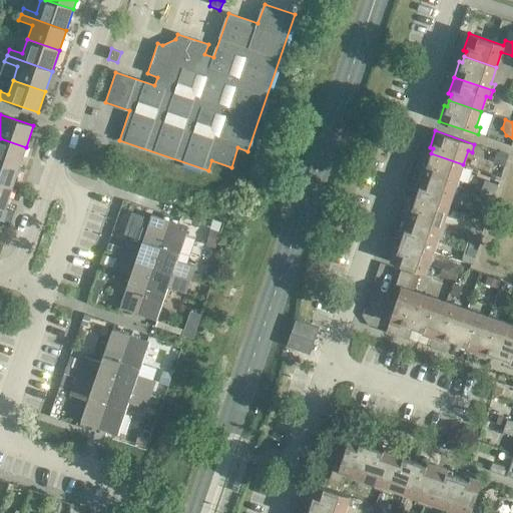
[(26,147),(0,138),(0,160),(19,167),(26,147)]
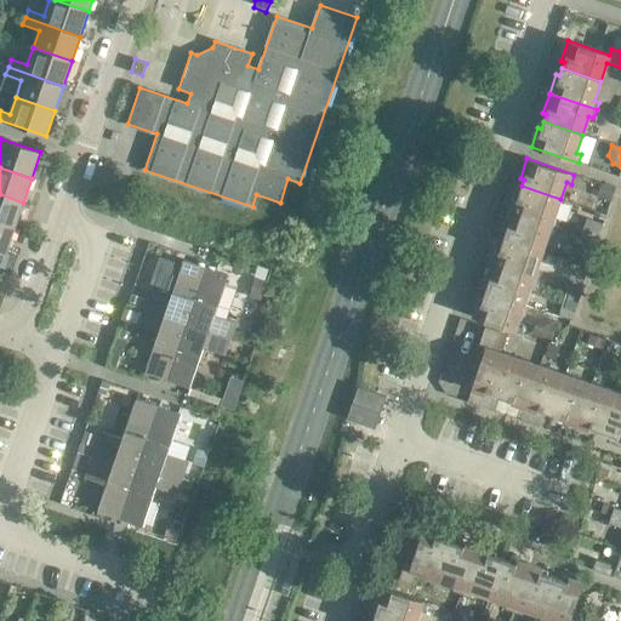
[(615,188),(602,184),(597,198),(610,203),(615,188)]
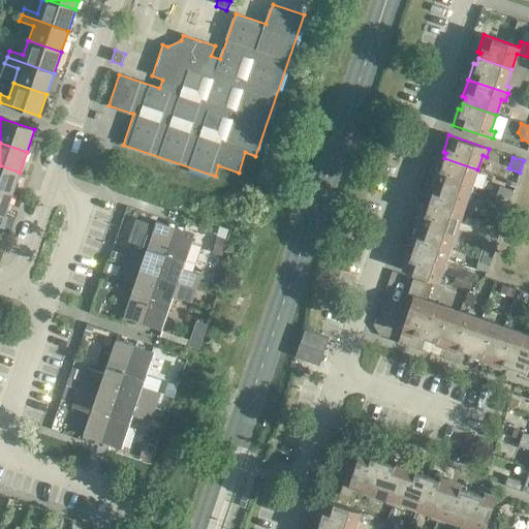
[(477,169),(444,158),(442,165),(439,164),(433,180),(473,194),(476,187),(472,186),(477,169)]
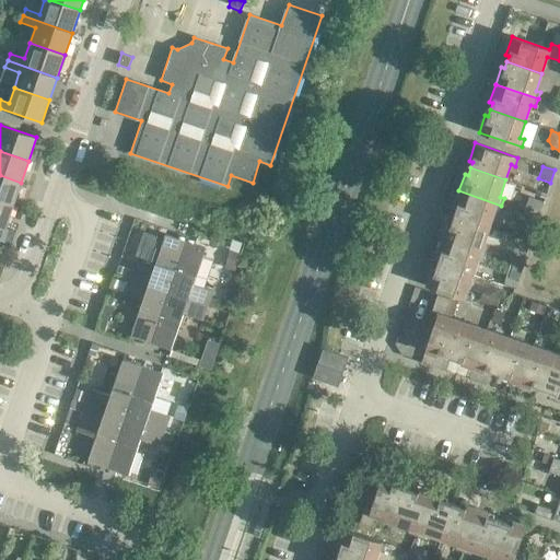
[(21,183),(0,175),(0,200),(13,206),(21,183)]
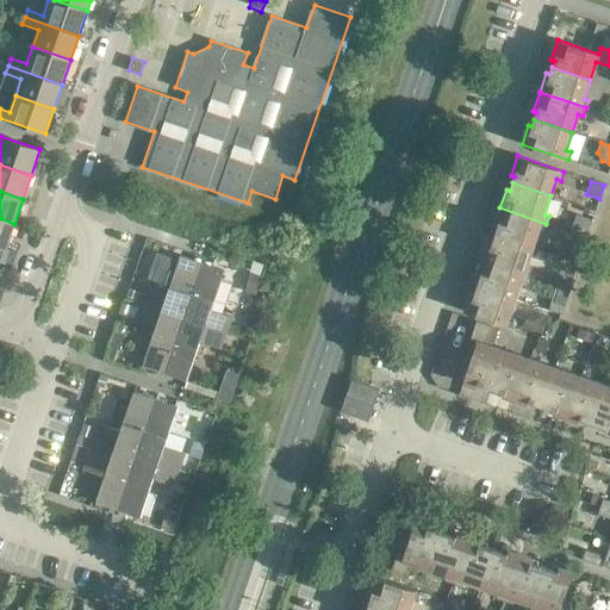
[(546,224),(499,207),(493,226),(497,228),(495,235),(533,248),(539,231),(543,232),(546,224)]
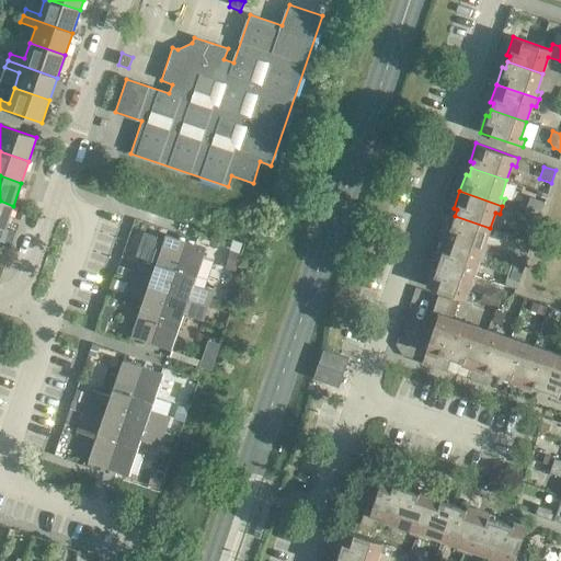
[(539,218),(546,202),(530,196),(524,213),(539,218)]
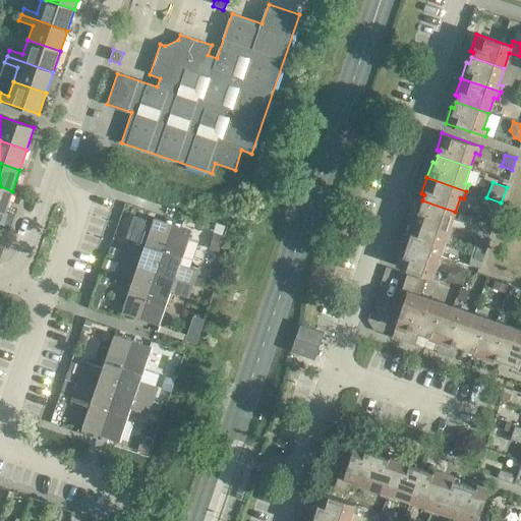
[(12,191),(0,186),(0,211),(5,213),(12,191)]
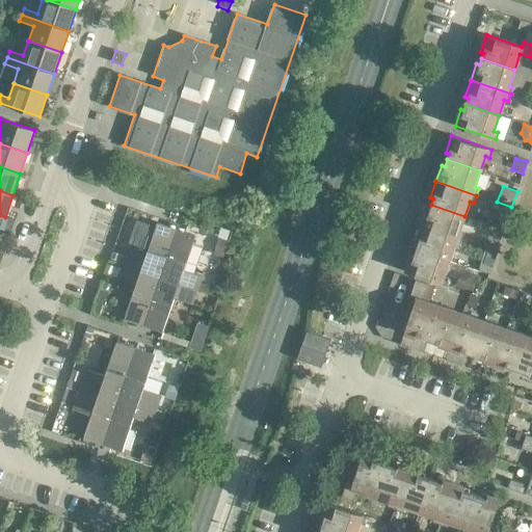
[(464,216),(431,205),(429,211),(426,210),(420,227),(460,240),(463,233),(459,232),(464,216)]
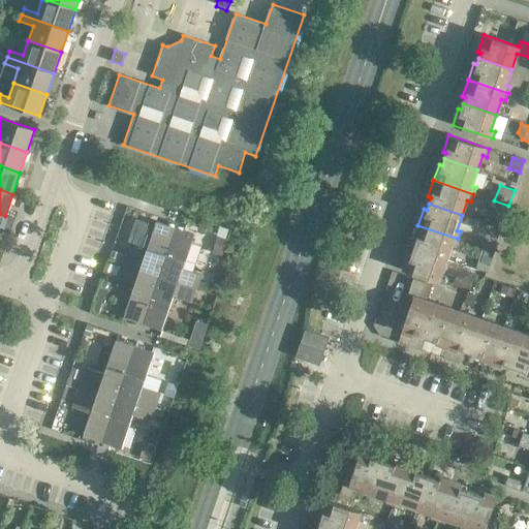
[(157,221),(150,242),(132,236),(122,263),(159,276),(176,227),(157,221)]
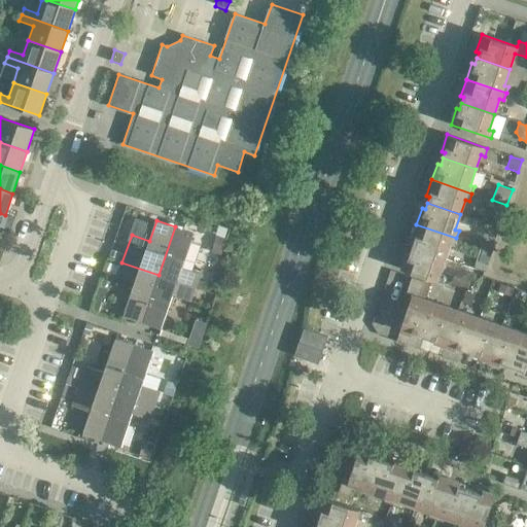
[(456,238),(416,224),(411,240),(414,241),(412,248),(445,259),(450,244),(454,245),(456,238)]
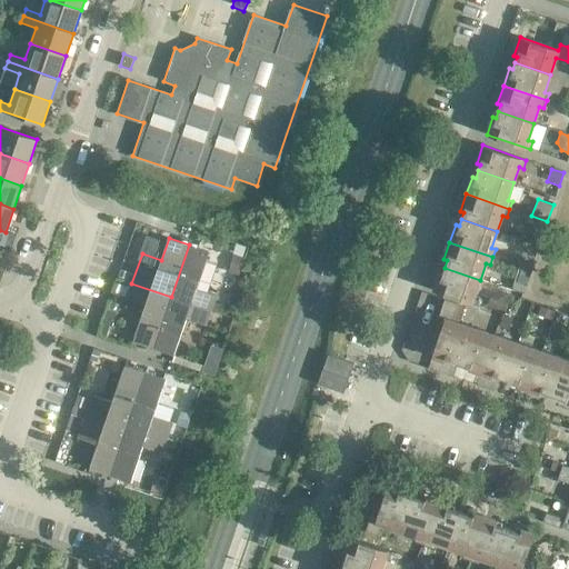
[(209,252),(189,245),(171,297),(210,310),(216,296),(207,292),(217,265),(206,261),(209,252)]
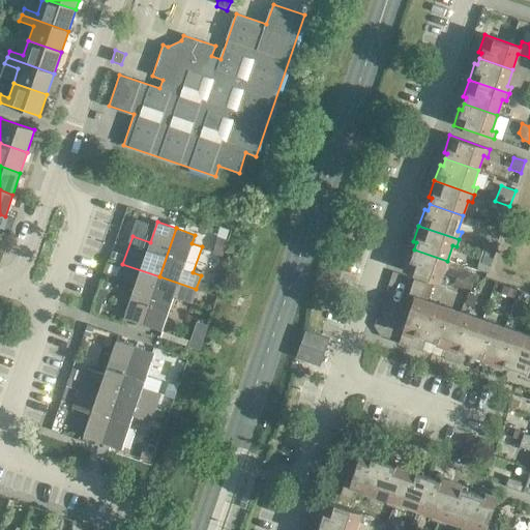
[(499,235),(488,231),(482,246),(494,251),(499,235)]
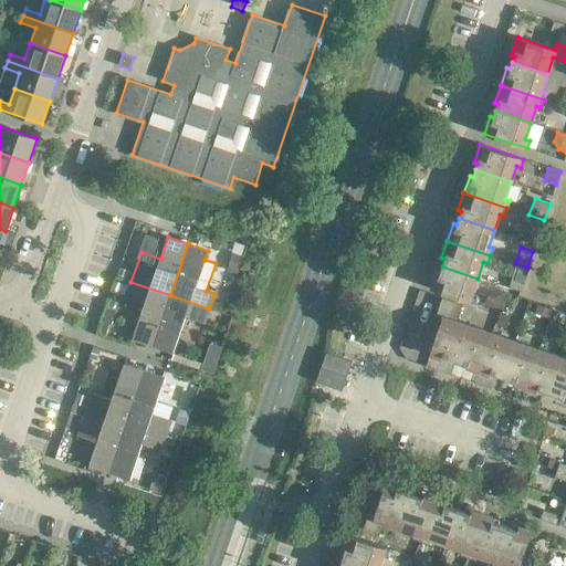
[(233,253),(233,254),(228,270),(237,273),(242,257),(233,253)]
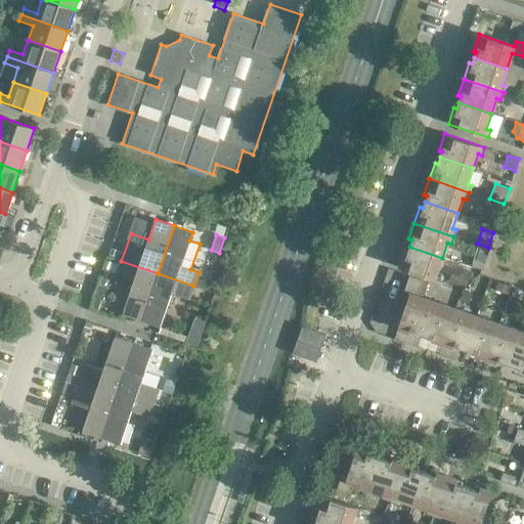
[(442,258),(409,247),(407,252),(404,251),(398,268),(438,281),(441,273),(437,272),(442,258)]
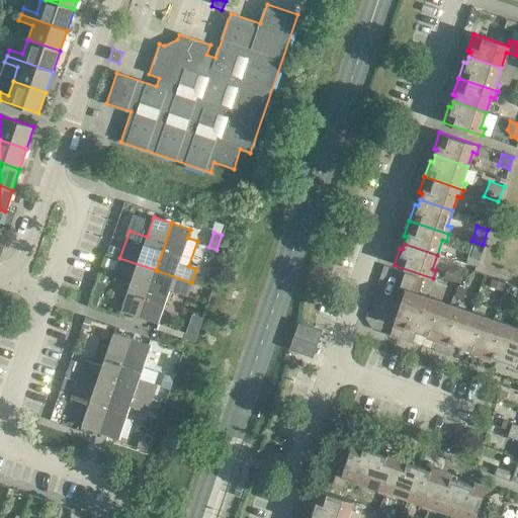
[(469,251),(465,264),(476,267),(480,254),(469,251)]
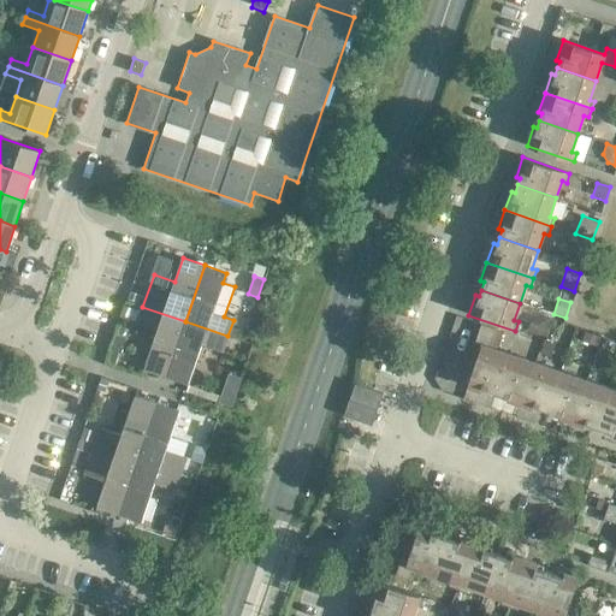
[(185,321),(142,307),(137,323),(158,330),(144,369),(166,377),(185,321)]
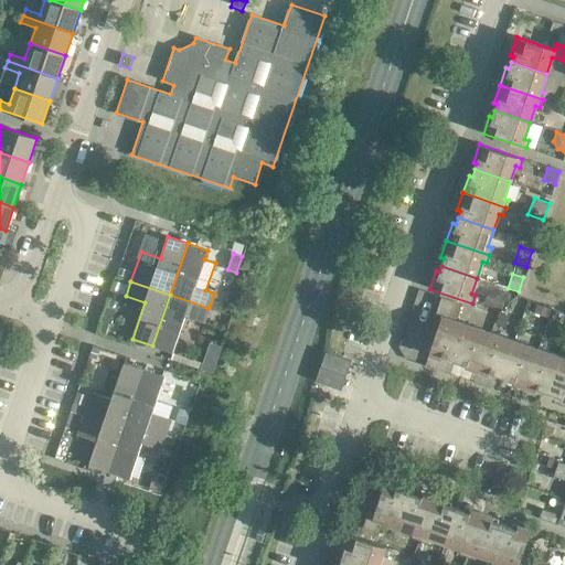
[(501,309),(505,296),(488,290),(483,302),(501,309)]
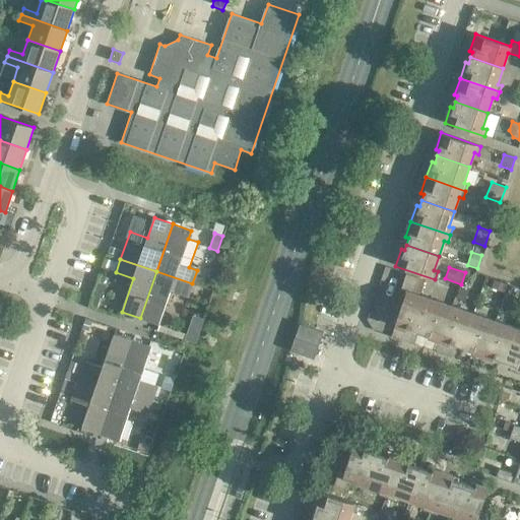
[(192,283),(156,271),(140,318),(158,325),(171,291),(188,298),(192,283)]
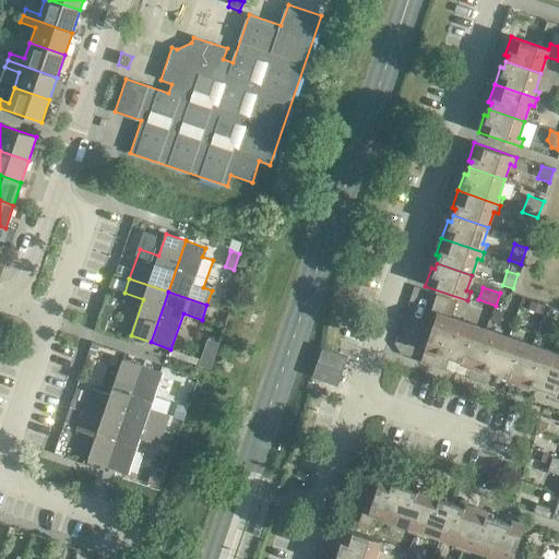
[(442,354),(449,356),(461,321),(444,314),(450,299),(437,294),(430,311),(437,313),(424,352),(441,357),(442,354)]
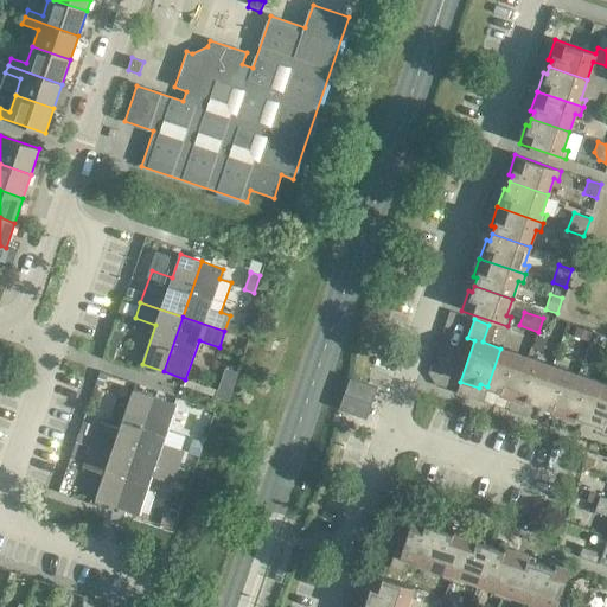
[(593,332),(577,327),(574,337),(589,343),(593,332)]
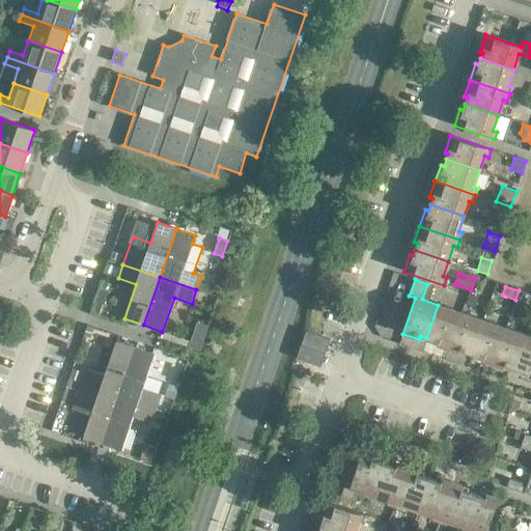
[(516,300),(525,302),(528,294),(520,291),(516,300)]
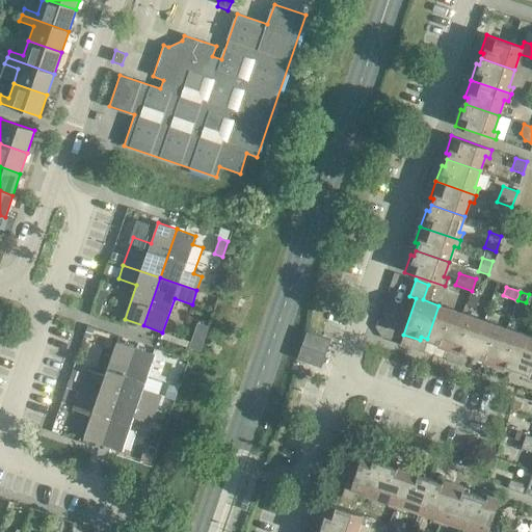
[(92,314),(101,316),(105,306),(97,302),(92,314)]
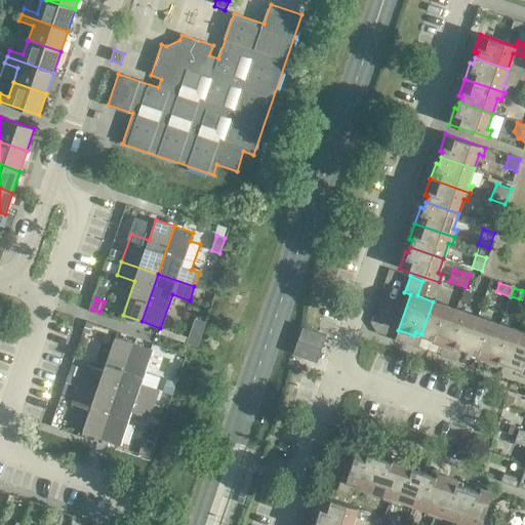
[(455,309),(433,301),(421,334),(428,336),(427,339),(443,346),(455,309)]
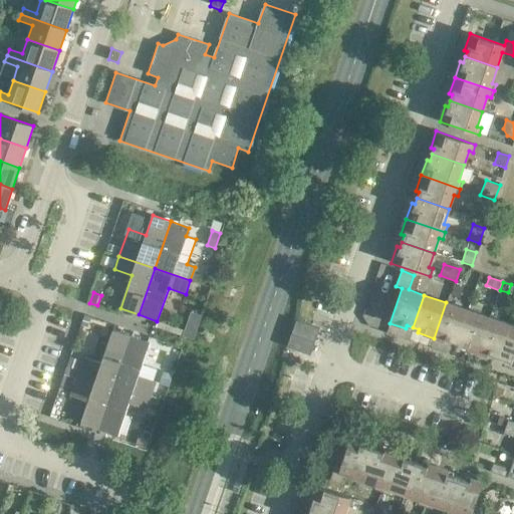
[(468,309),(446,302),(434,338),(450,343),(451,340),(457,342),(468,309)]
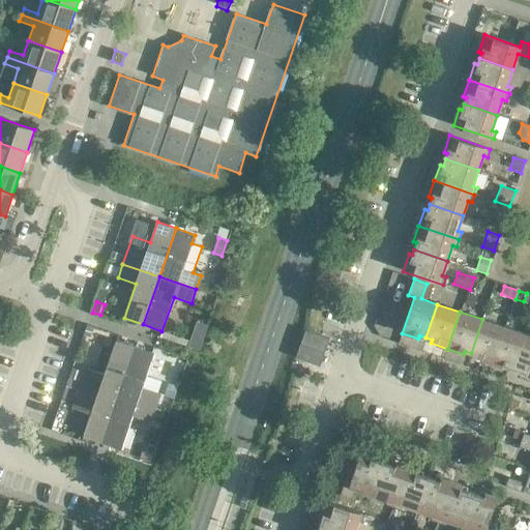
[(505,327),(482,319),(471,353),(476,355),(475,358),(493,364),(505,327)]
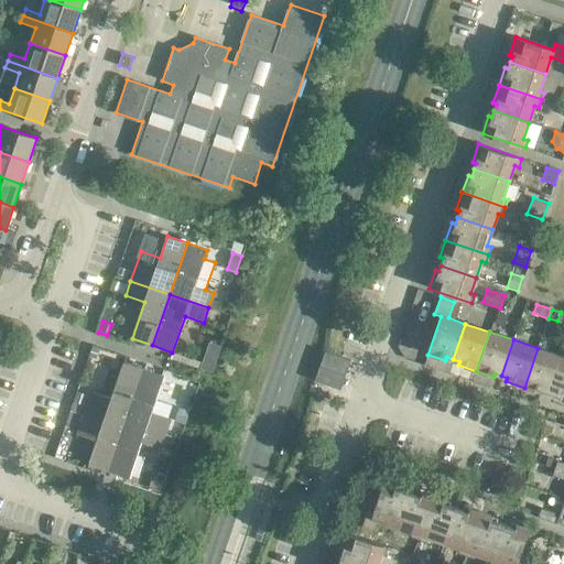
[(94,347),(90,357),(97,360),(101,349),(94,347)]
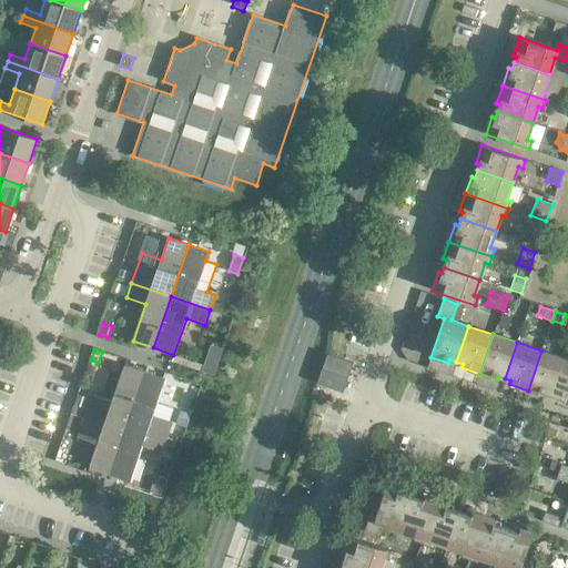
[(566,358),(541,351),(528,391),(545,396),(546,393),(554,395),(566,358)]
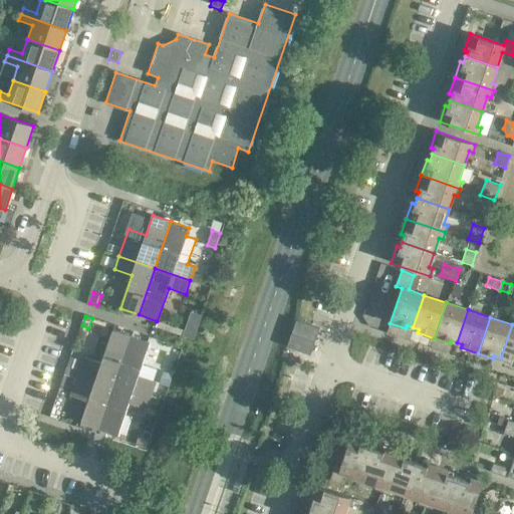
[(296,321),(291,334),(315,342),(319,329),(296,321)]
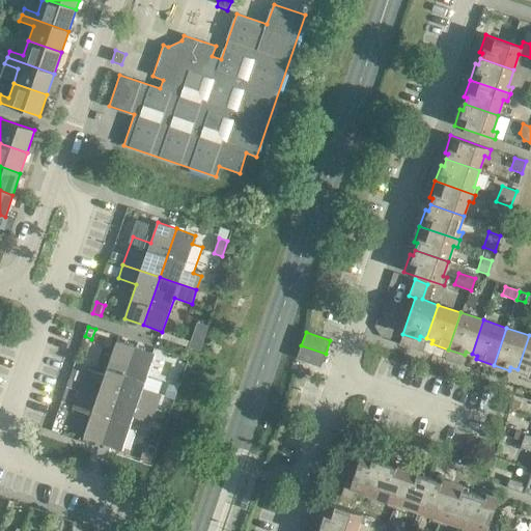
[(530,336),(529,335),(518,369),(523,371),(522,374),(530,376),(530,336)]
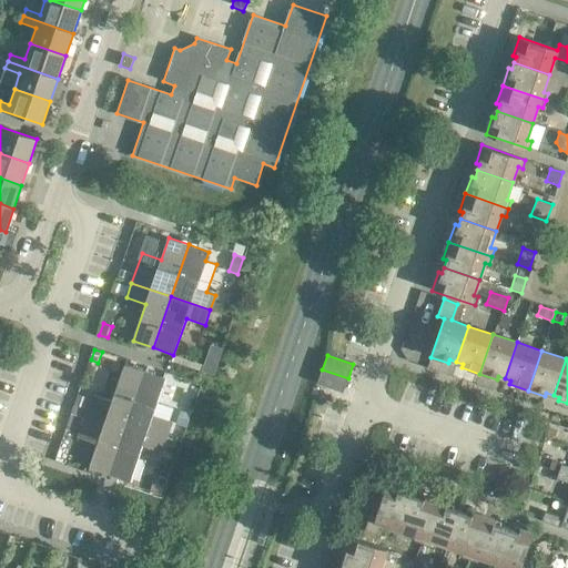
[(93,395),(88,409),(128,424),(145,372),(124,365),(112,402),(93,395)]
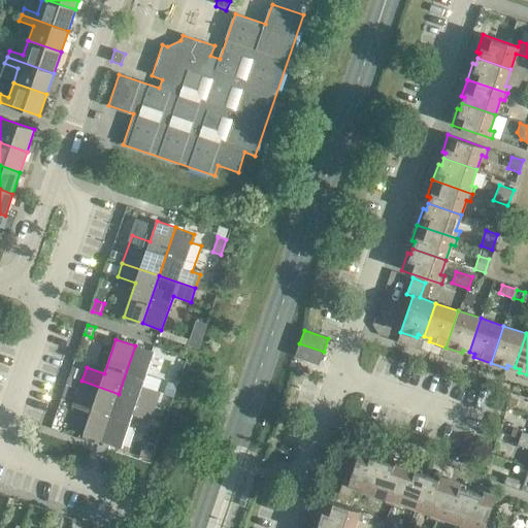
[(324,352),(299,343),(294,357),(319,365),(324,352)]
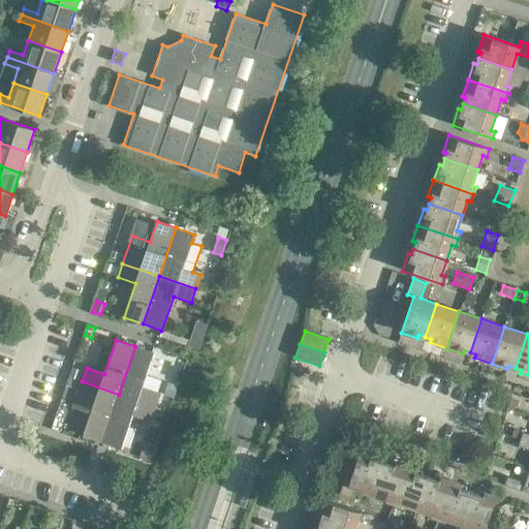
[(154,352),(135,346),(119,395),(155,407),(160,393),(143,386),(154,352)]
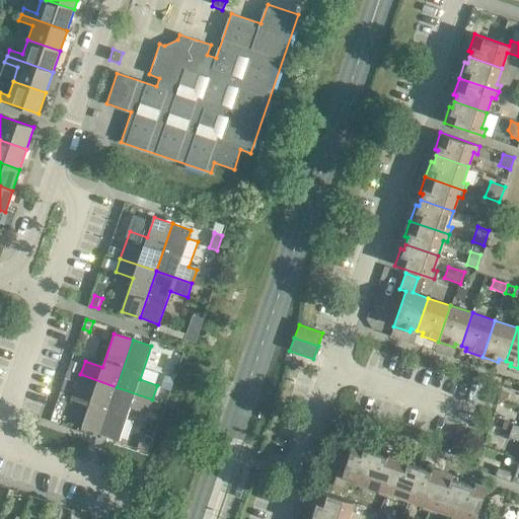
[(78,373),(81,364),(72,361),(69,370),(78,373)]
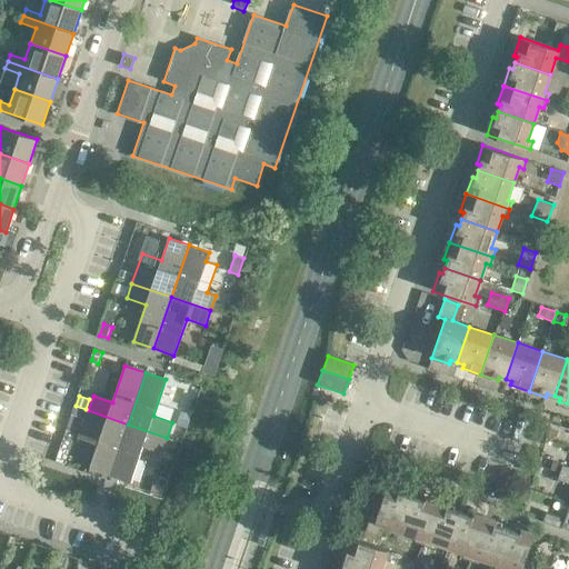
[(75,407),(72,416),(75,416),(85,420),(88,411),(75,407)]
